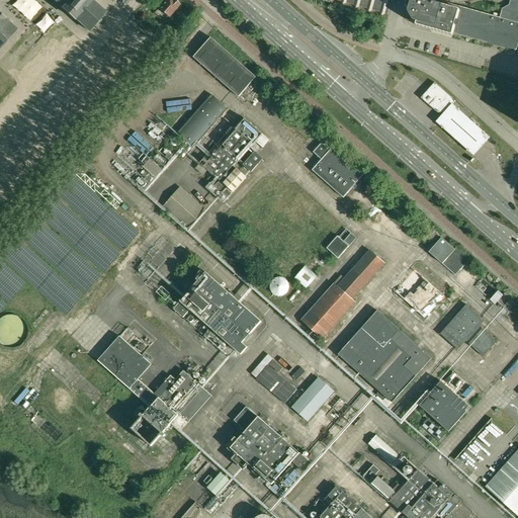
[(75,19),(89,31),(105,13),(92,0),(91,0),(54,0),(63,8),(62,9),(74,20),(75,19)]
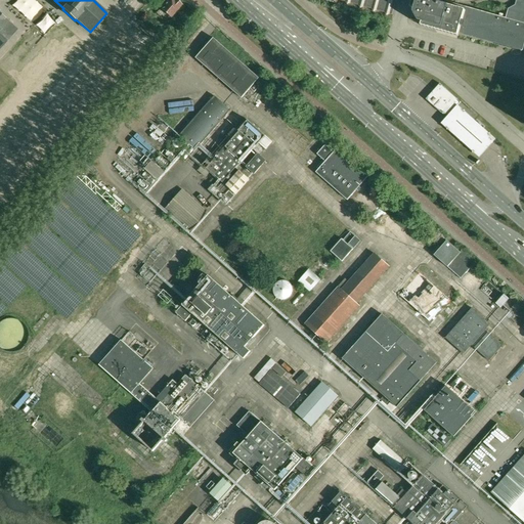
[(161,5),(162,7),(156,13),(160,16),(161,15),(163,17),(167,13),(171,17),(181,5),(175,0),(168,0),(166,3),(164,1),(161,5)]
